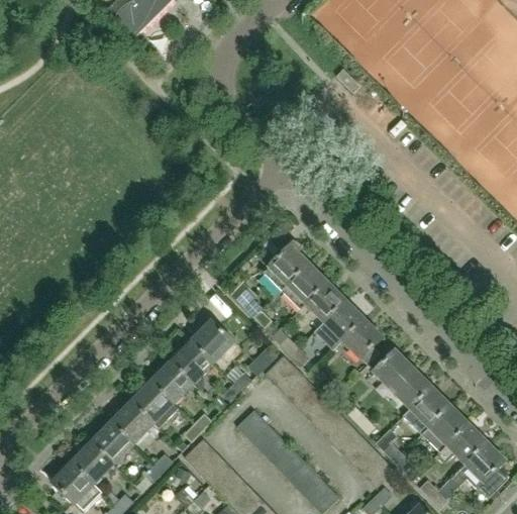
[(115,0),(104,12),(132,39),(172,0),(115,0)]
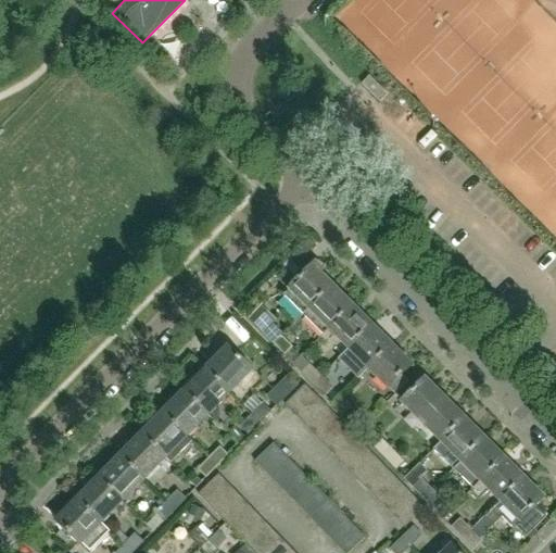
[(388,92),(368,74),(361,82),(380,100),(388,92)]
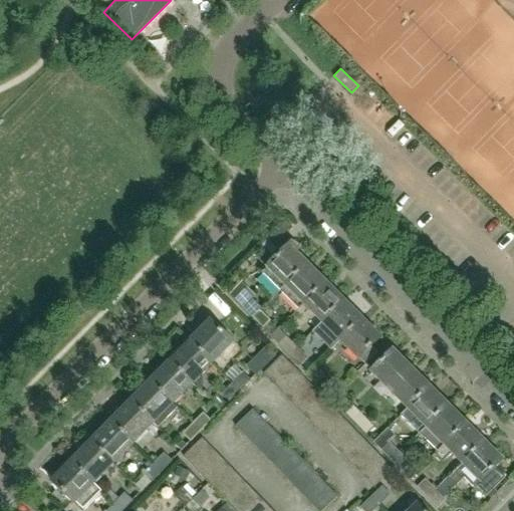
[(278,226),(283,232),(291,224),(286,218),(278,226)]
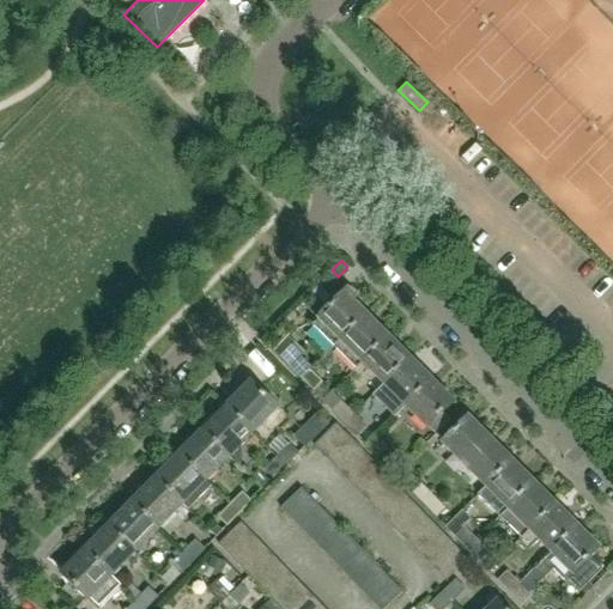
[(332,294),(338,287),(332,281),(325,274),(319,281),(332,294)]
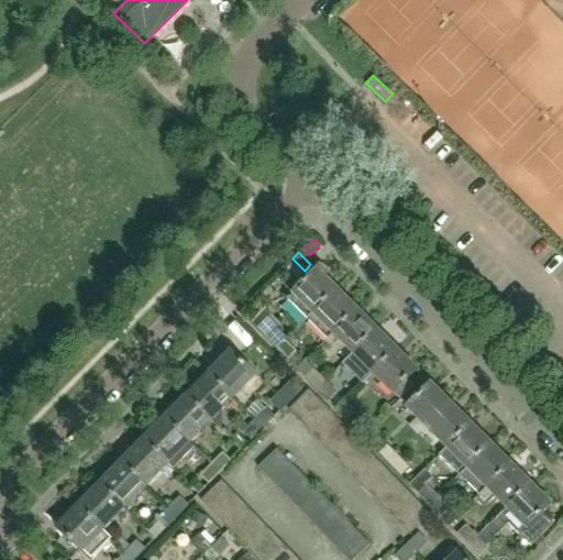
[(333,287),(313,266),(291,288),(291,289),(286,295),(306,315),(333,287)]
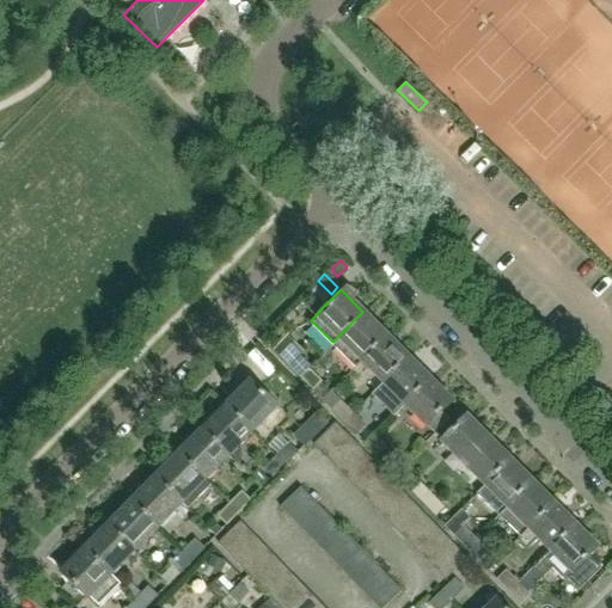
[(354,364),(385,333),(362,312),(332,342),(332,343),(354,364)]
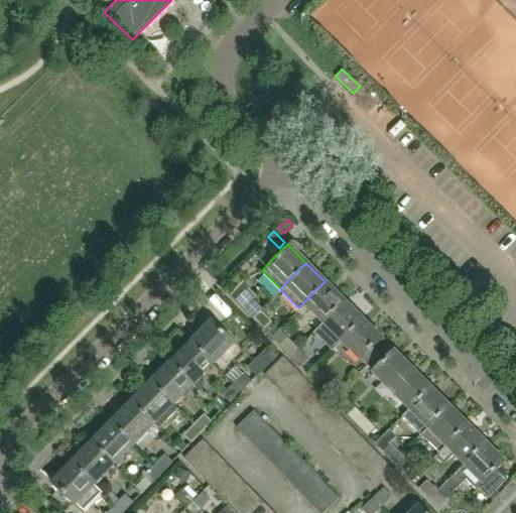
[(323,321),(343,300),(325,281),(298,307),(299,307),(304,302),(323,321)]
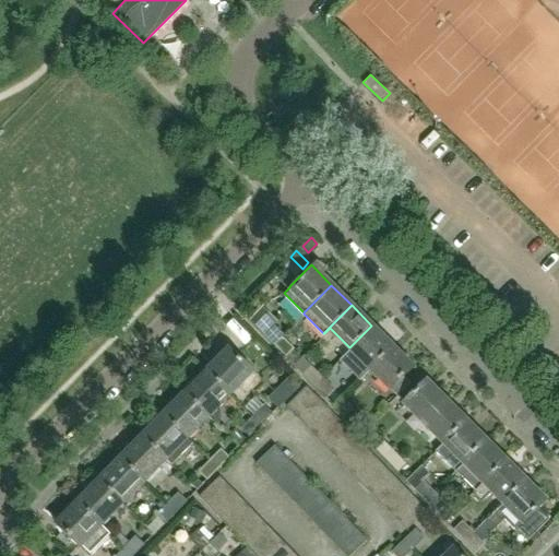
[(259,307),(248,317),(263,332),(271,324),(273,322),(259,307)]
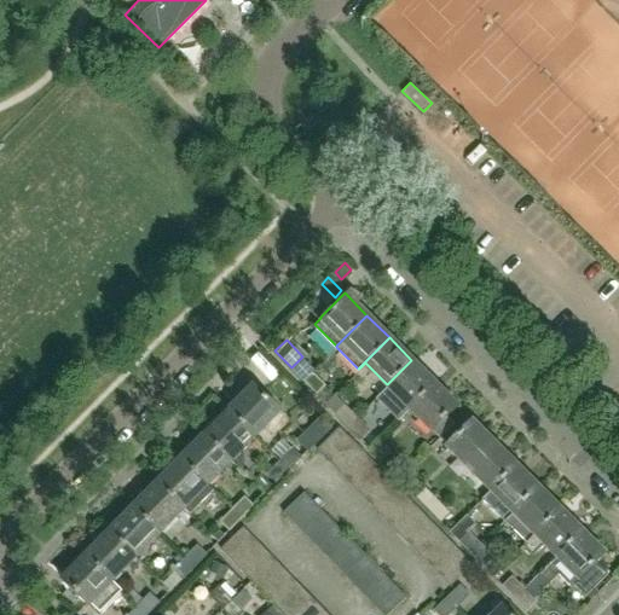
[(312,371),(300,359),(291,367),(304,379),(312,371)]
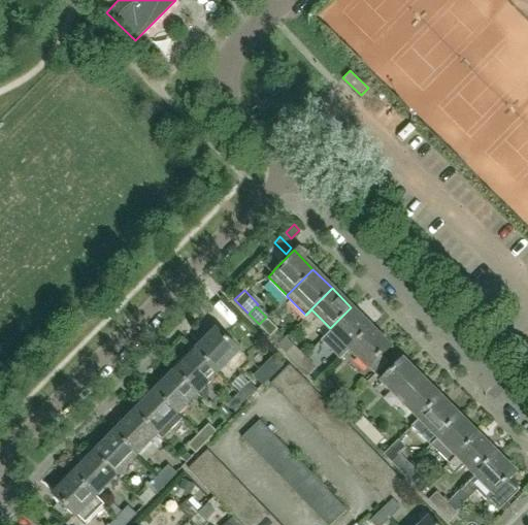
[(349,347),(369,326),(351,307),(330,328),(349,347)]
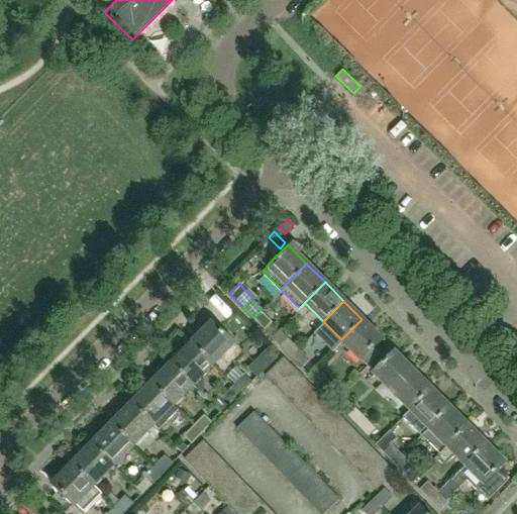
[(271,320),(261,310),(253,317),(264,328),(271,320)]
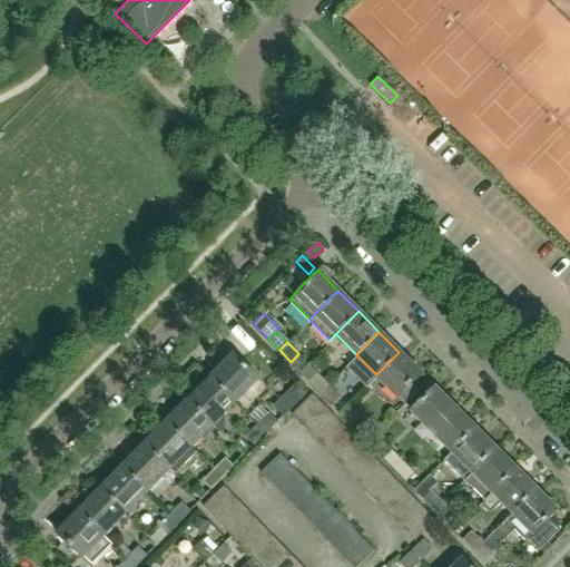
[(411,381),(420,373),(399,352),(376,374),(404,402),(418,388),(411,381)]
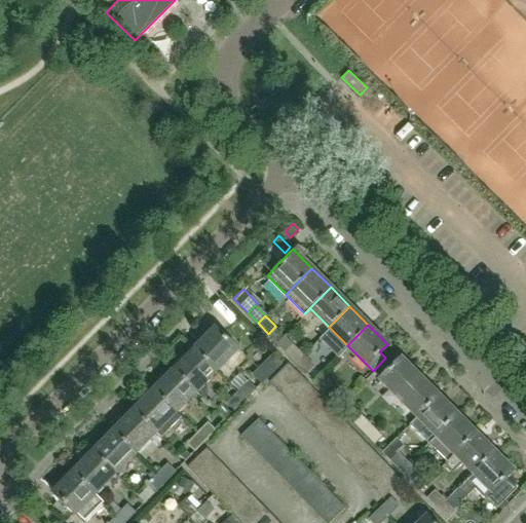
[(194,348),(215,369),(235,347),(215,328),(194,348)]
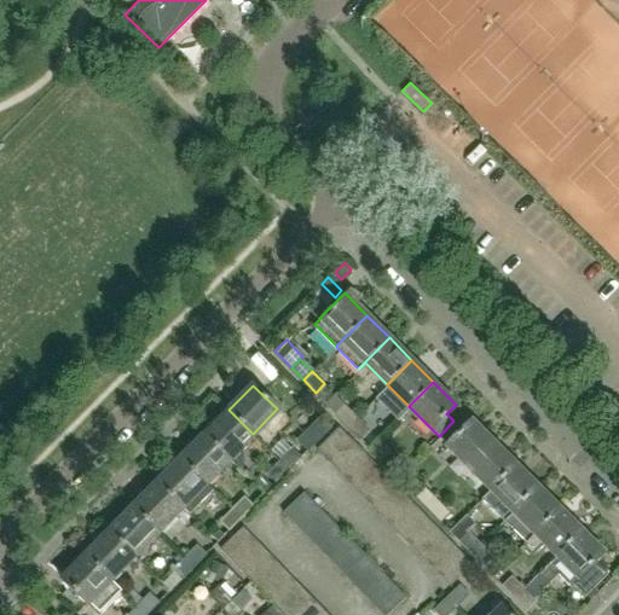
[(356,416),(343,402),(334,412),(346,424),(356,416)]
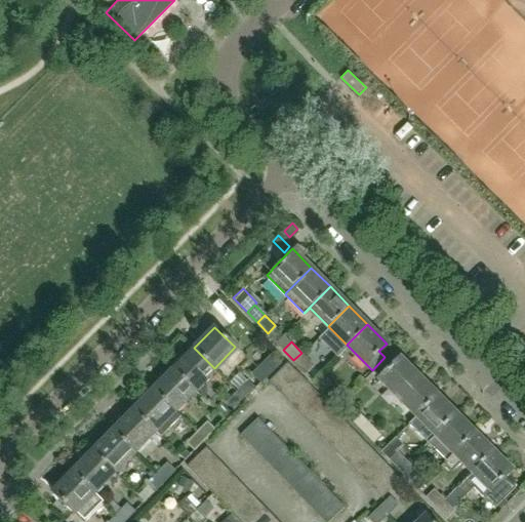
[(195,389),(214,368),(194,348),(174,368),(195,389)]
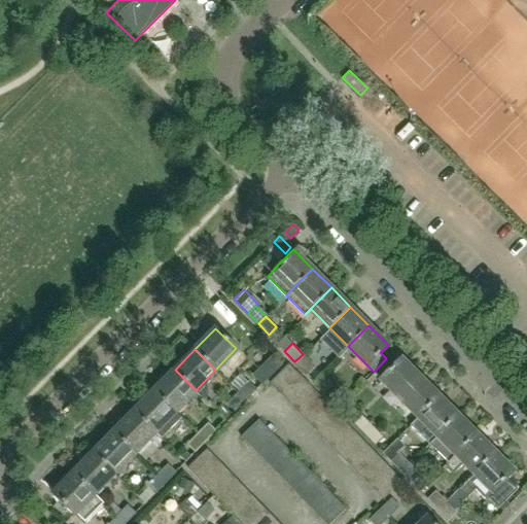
[(305,372),(313,364),(303,354),(294,361),(305,372)]
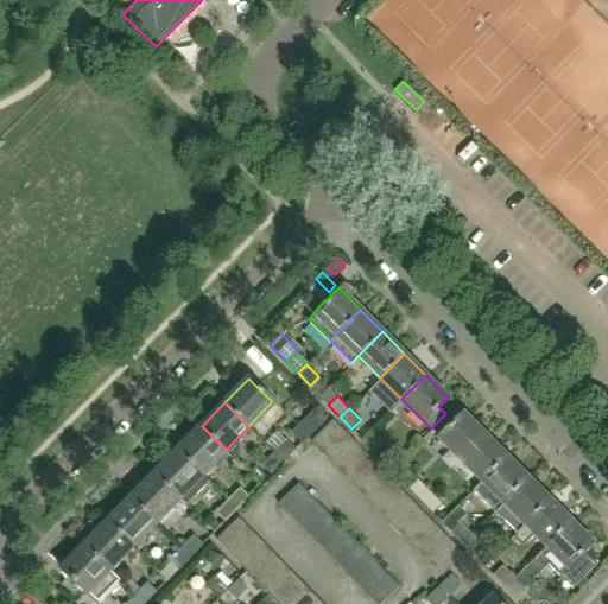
[(461,458),(485,434),(462,412),(438,436),(461,458)]
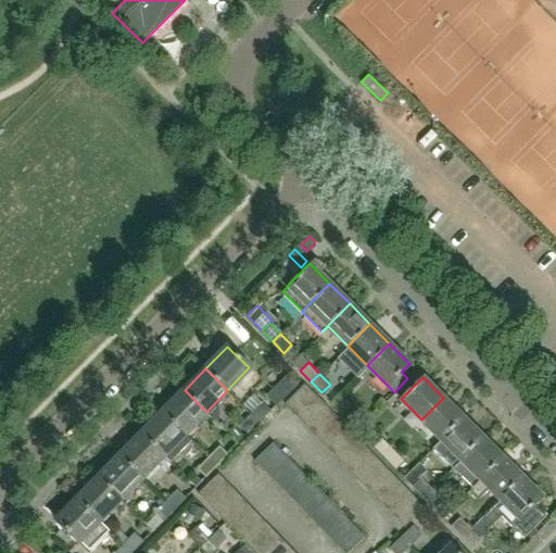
[(293,412),(313,392),(304,382),(283,402),(293,412)]
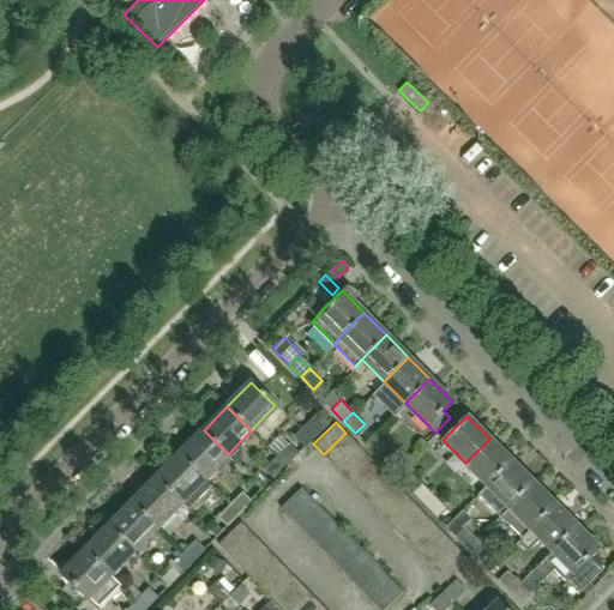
[(204,478),(205,477),(228,454),(204,430),(180,454),(204,478)]
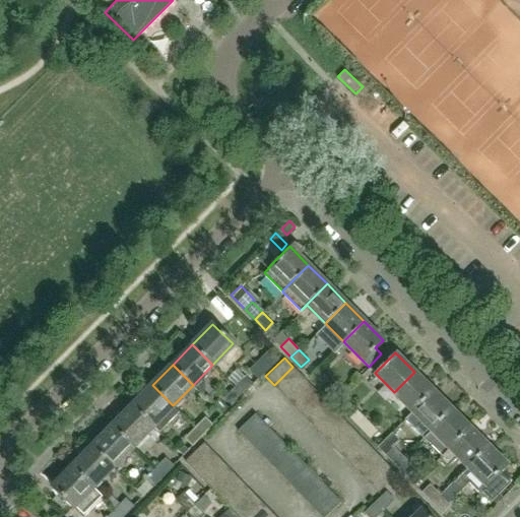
[(282,393),(302,375),(293,367),(274,385),(282,393)]
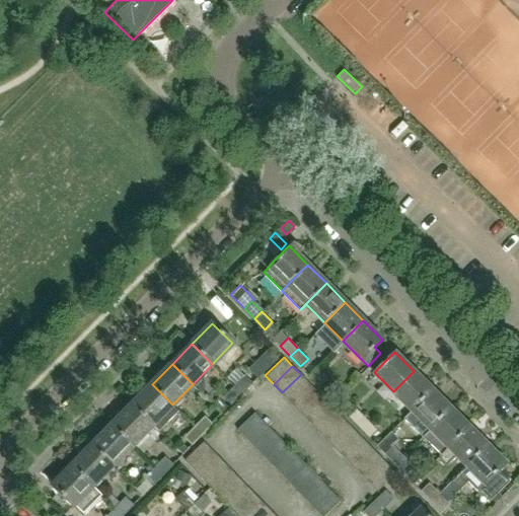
[(326,377),(315,367),(308,374),(318,385),(326,377)]
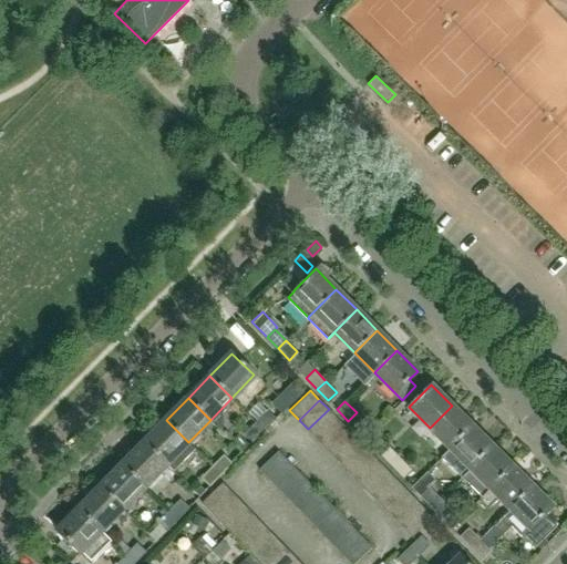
[(450,448),(472,426),(452,406),(430,428),(450,448)]
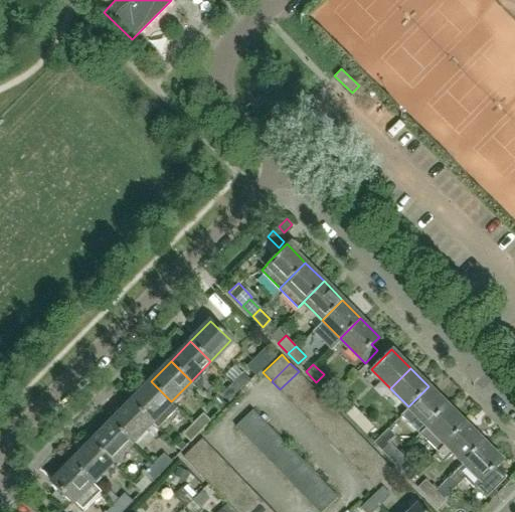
[(239,388),(249,378),(242,371),(232,381),(239,388)]
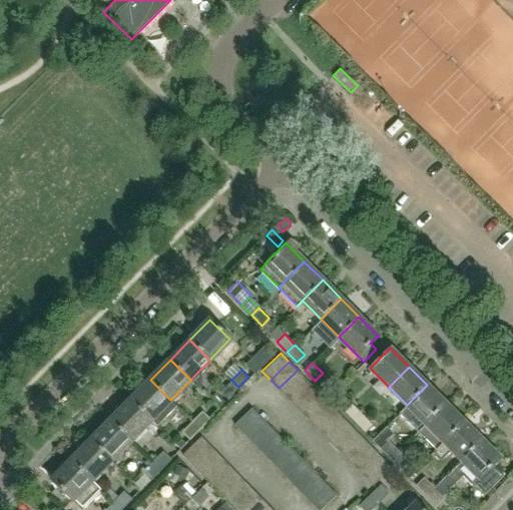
[(288,397),(306,379),(298,370),(279,388),(288,397)]
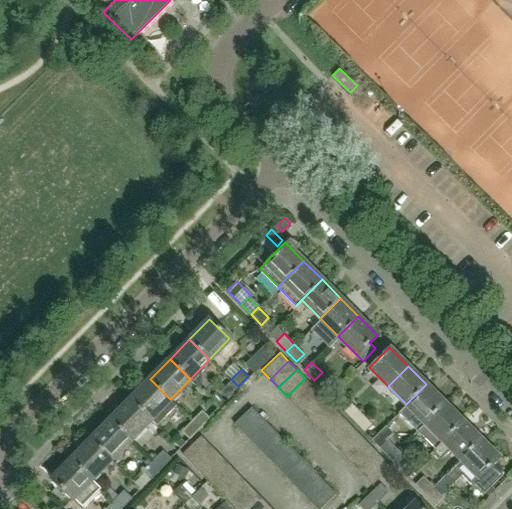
[(295,405),(314,387),(305,378),(287,396),(295,405)]
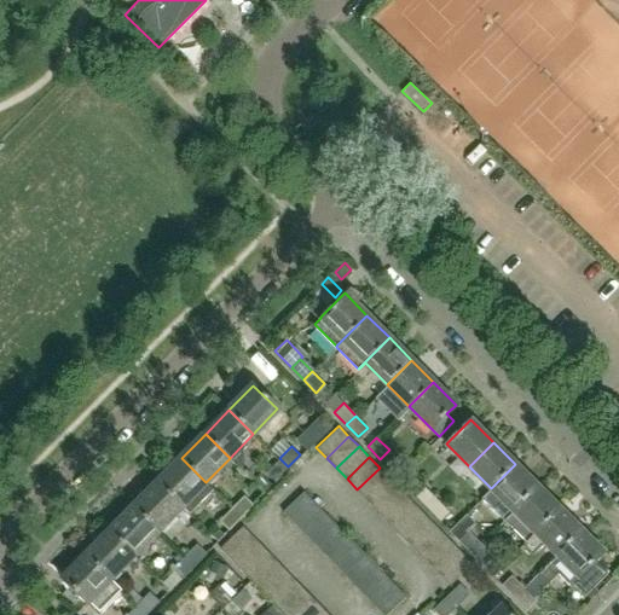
[(214,488),(207,481),(206,482),(181,458),(157,482),(183,506),(184,505),(190,511),(214,488)]
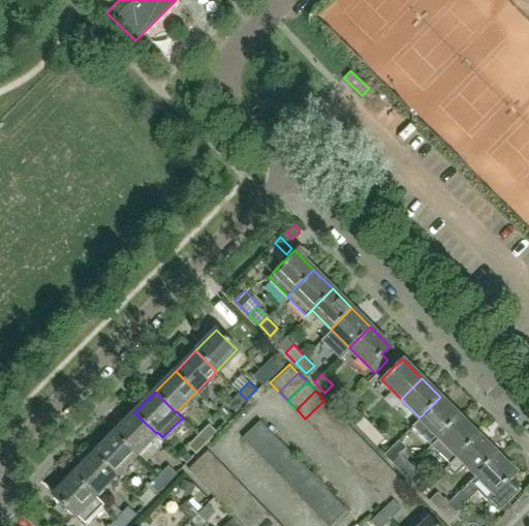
[(236,410),(246,399),(239,392),(228,403),(236,410)]
